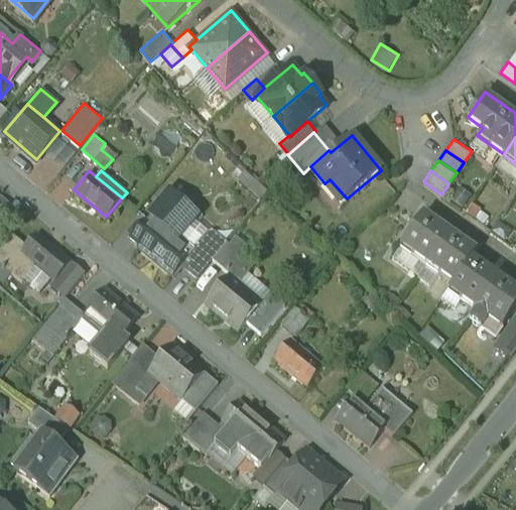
[(168,192),(131,236),(140,244),(139,245),(172,273),(195,247),(176,232),(179,229),(186,226),(196,215),(168,192)]
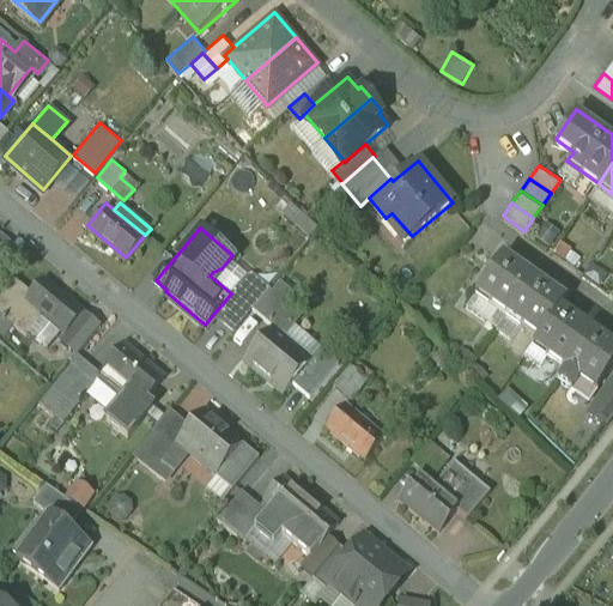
[(535,273),(503,250),(475,290),(507,313),(535,273)]
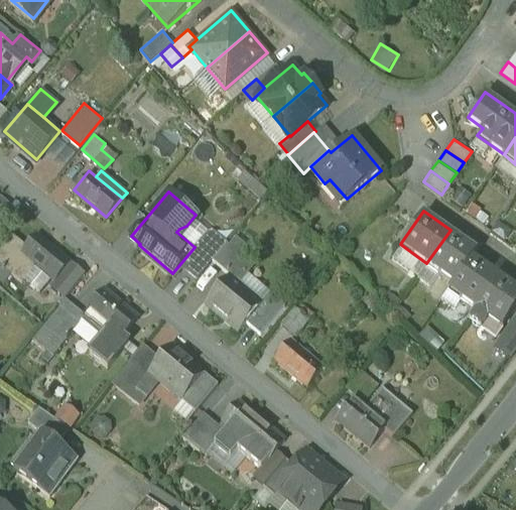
[(477,249),(450,230),(426,263),(454,281),(472,255),(477,249)]
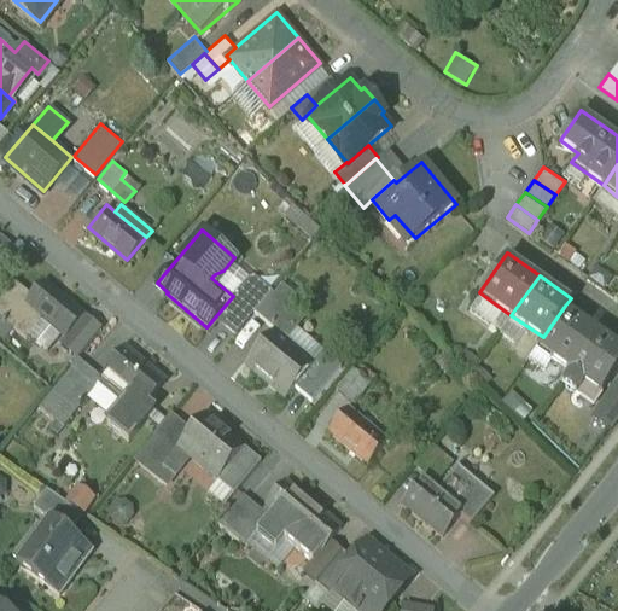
[(12,277),(0,291),(0,313),(4,316),(19,298),(16,295),(23,286),(12,277)]
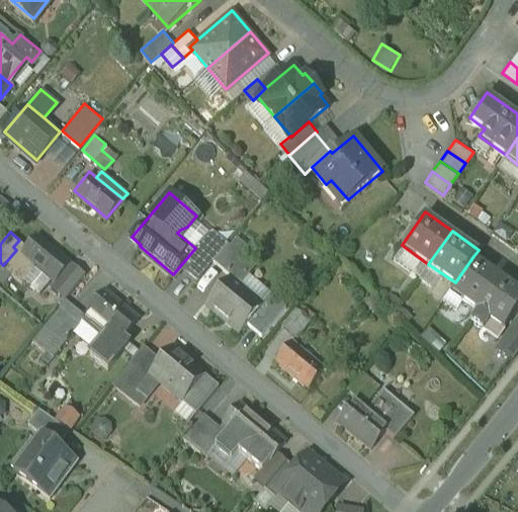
[(216,232),(186,267),(198,276),(213,259),(228,242),(216,232)]
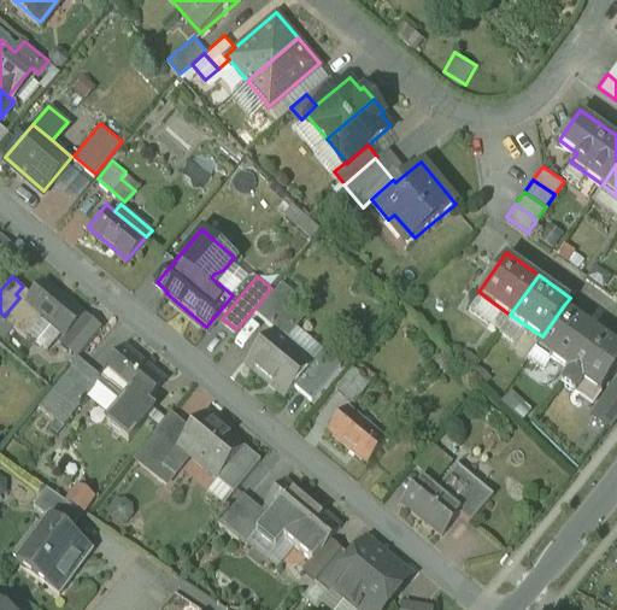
[(45,279),(33,293),(23,286),(16,294),(19,298),(4,316),(27,335),(42,316),(64,334),(83,311),(45,279)]
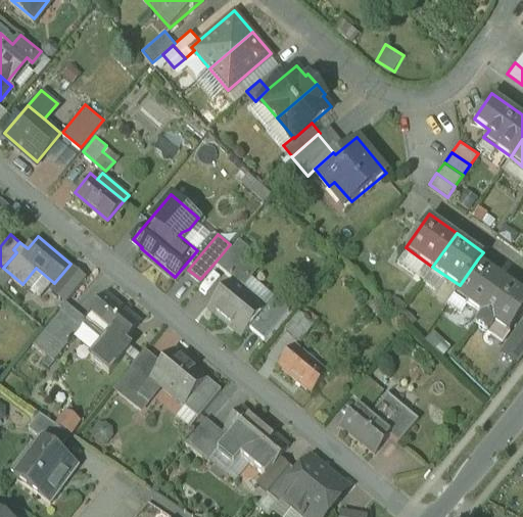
[(252,250),(238,238),(232,245),(246,257),(252,250)]
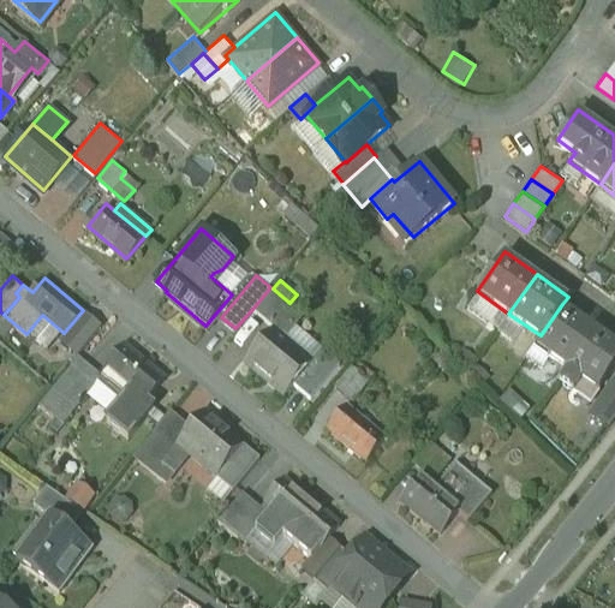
[(273,288),(270,287),(254,308),(274,325),(280,331),(298,310),(290,303),(273,288)]
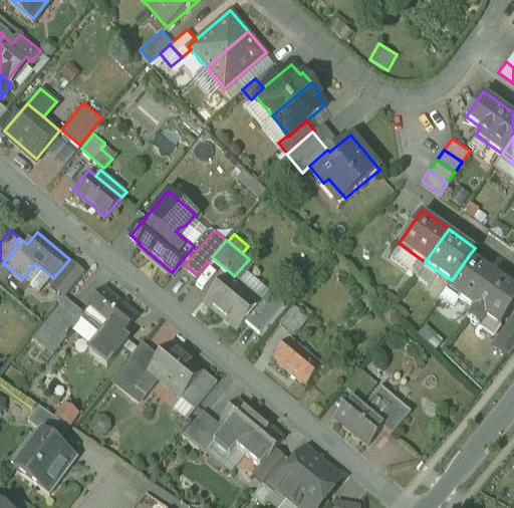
[(496,273),(470,254),(452,280),(447,287),(473,305),(496,273)]
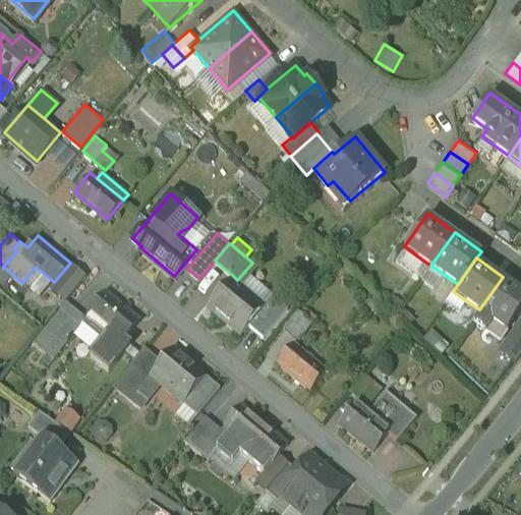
[(85,275),(70,263),(54,282),(50,287),(65,298),(85,275)]
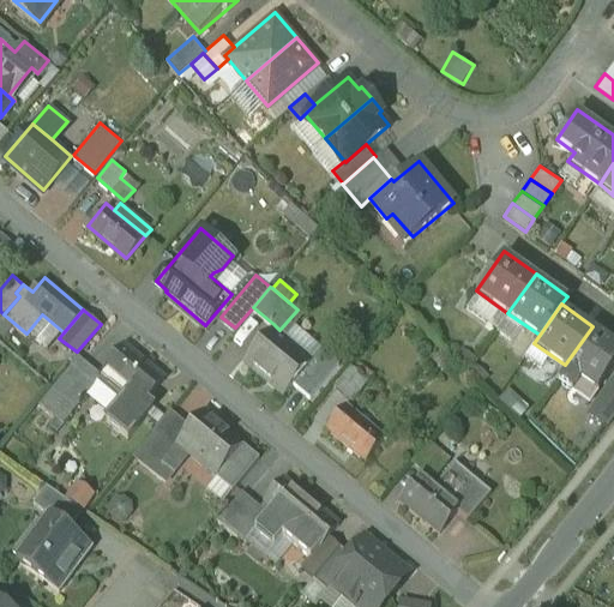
[(280,330),(274,324),(265,336),(246,358),(284,390),(293,380),(304,367),(290,356),(296,349),(278,335),(280,330)]
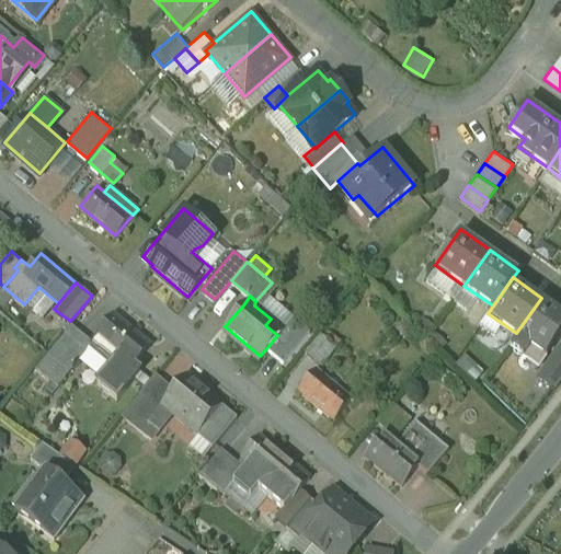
[(560,331),(560,311),(541,298),(516,333),(508,344),(523,355),(530,344),(546,354),(560,331)]
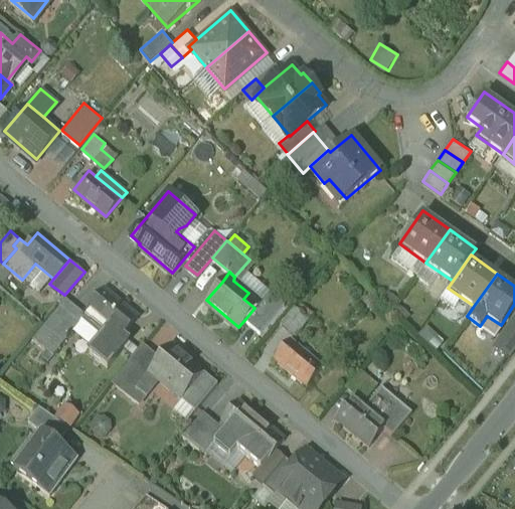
[(138,315),(105,287),(84,311),(82,313),(83,315),(90,320),(91,319),(104,330),(89,348),(108,364),(129,338),(123,333),(138,315)]
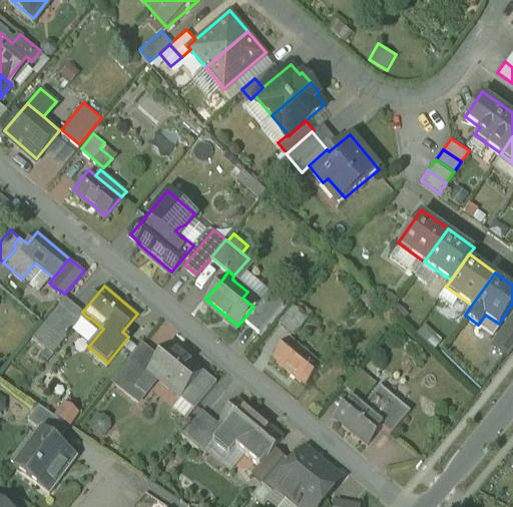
[(284,302),(268,288),(258,299),(248,291),(247,292),(242,298),(253,307),(244,318),(260,330),(284,302)]
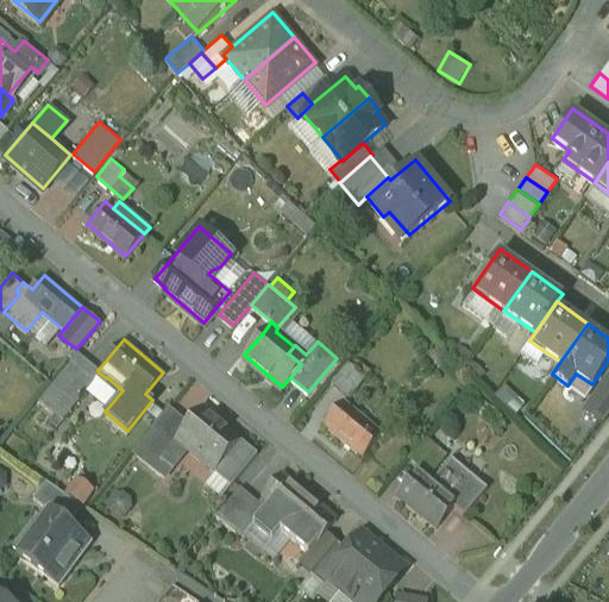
[(77,350),(70,357),(73,358),(55,378),(79,397),(95,378),(94,378),(99,372),(98,370),(100,368),(77,350)]
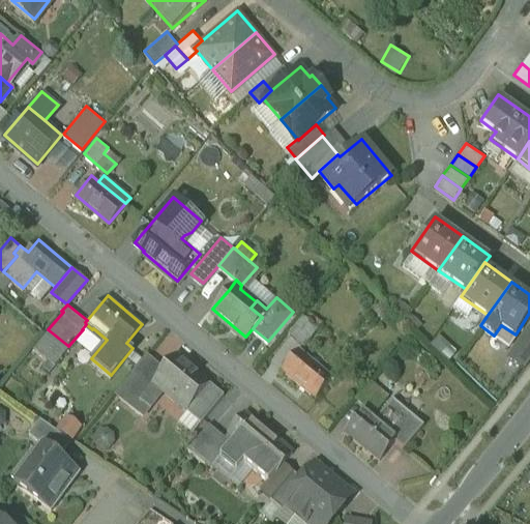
[(303,313),(288,330),(302,343),(317,325),(303,313)]
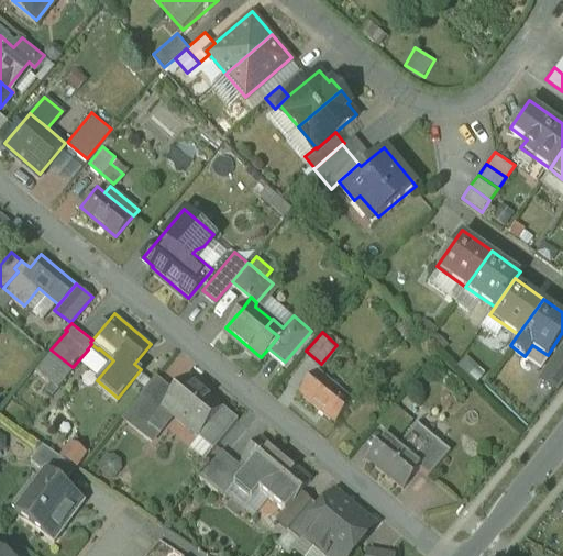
[(562,344),(540,377),(554,387),(562,374),(562,344)]
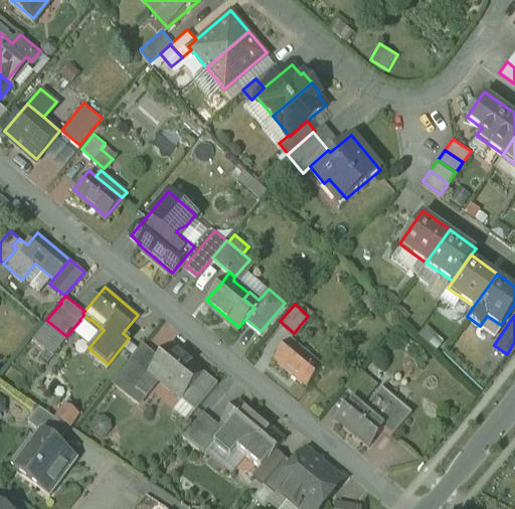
[(66,336),(46,320),(33,336),(53,352),(66,336)]
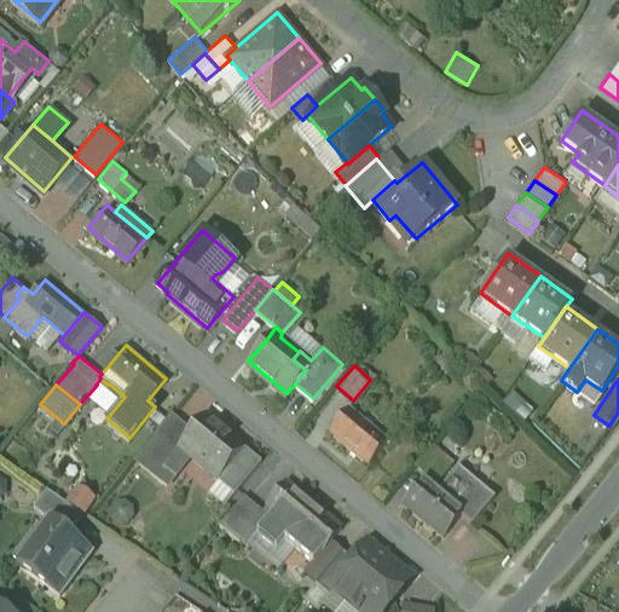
[(387,438),(348,405),(329,428),(369,461),(387,438)]
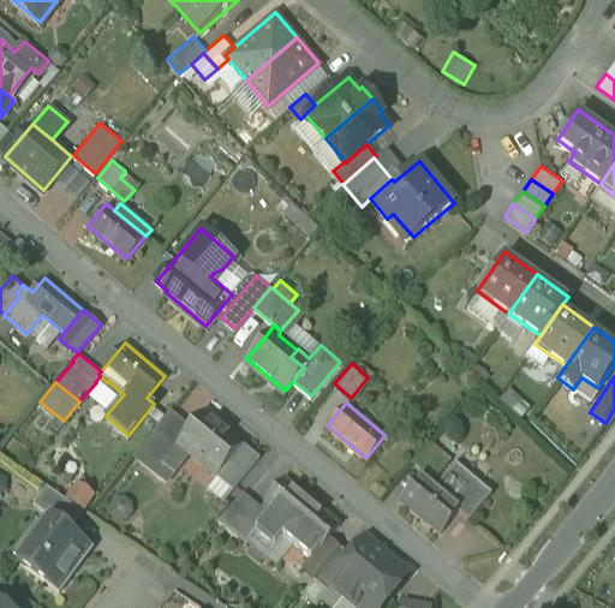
[(261,456),(203,409),(184,433),(191,439),(185,447),(233,487),(261,456)]
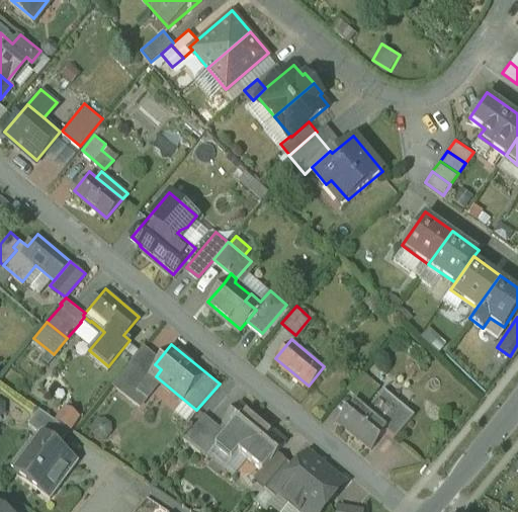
[(135,361),(116,385),(140,403),(154,385),(145,376),(148,372),(135,361)]
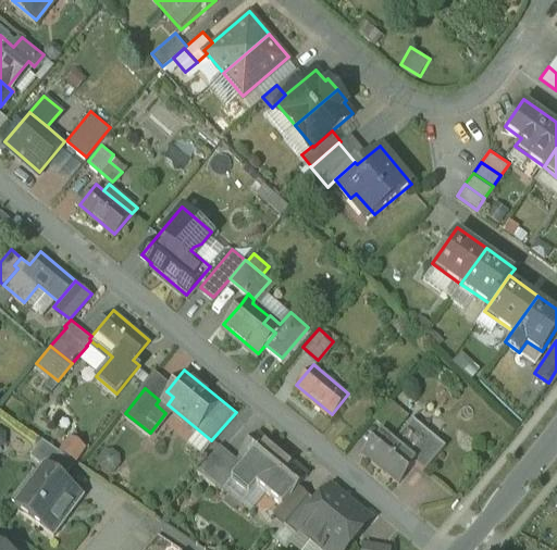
[(407,412),(390,398),(375,415),(393,429),(407,412)]
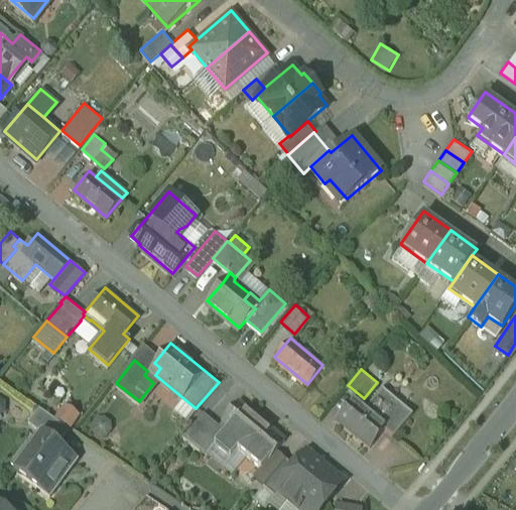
[(382,385),(365,406),(353,396),(336,416),(370,444),(385,426),(394,433),(412,411),(382,385)]
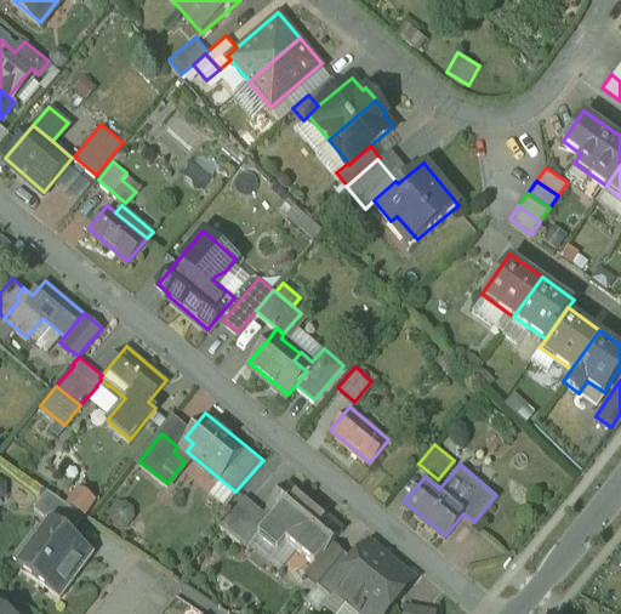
[(343,527),(288,481),(267,504),(275,511),(258,530),(278,547),(286,536),(314,561),(323,551),(343,527)]
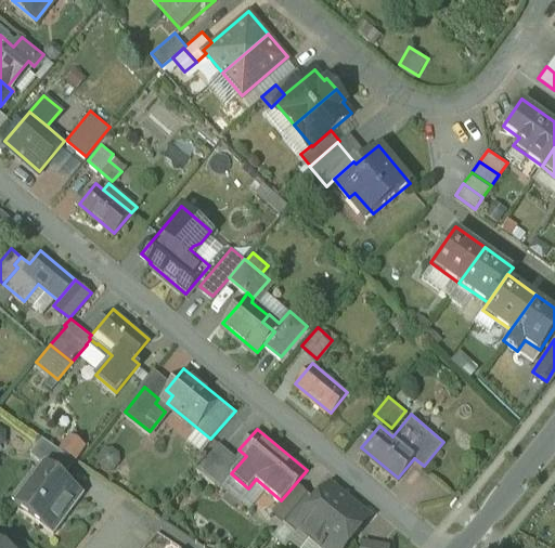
[(74,457),(42,434),(30,451),(44,461),(62,474),(62,473),(74,457)]
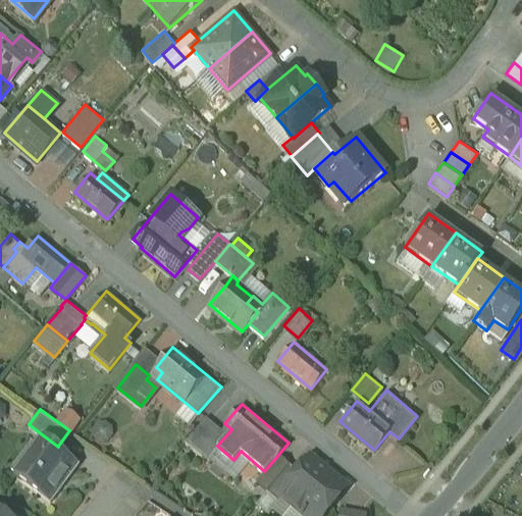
[(222,428),(206,414),(185,440),(202,454),(222,429),(222,428)]
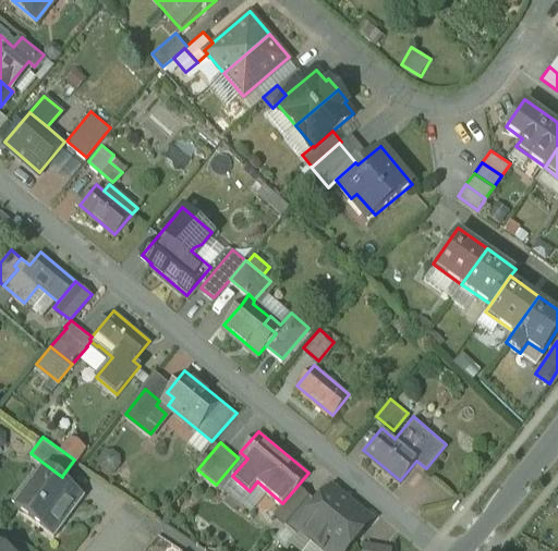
[(62,477),(45,464),(14,504),(53,534),(84,493),(62,476),(62,477)]
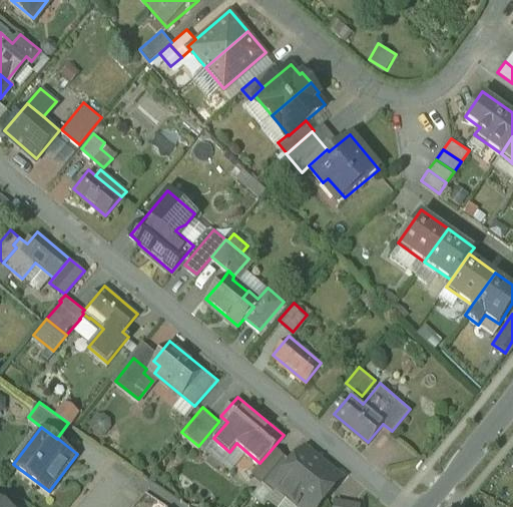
[(313,506),(341,475),(307,447),(294,462),(276,484),(278,486),(297,501),(295,504),(297,505),(299,503),(304,506),(313,506)]
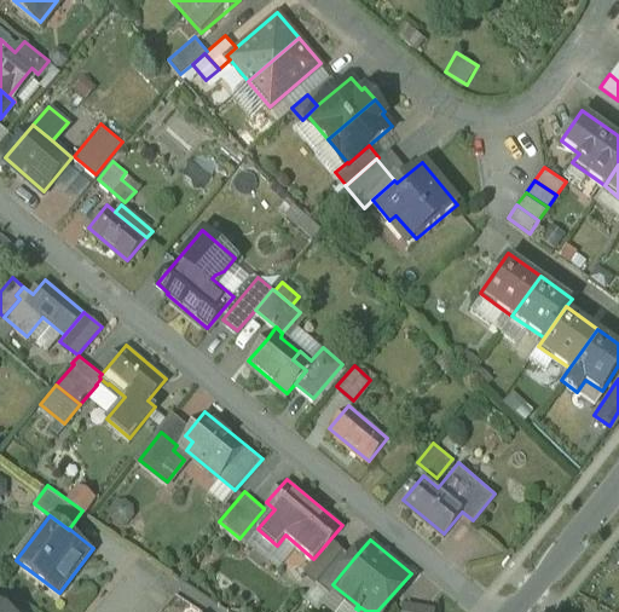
[(342,548),(316,579),(330,592),(335,587),(333,584),(354,558),(342,548)]
